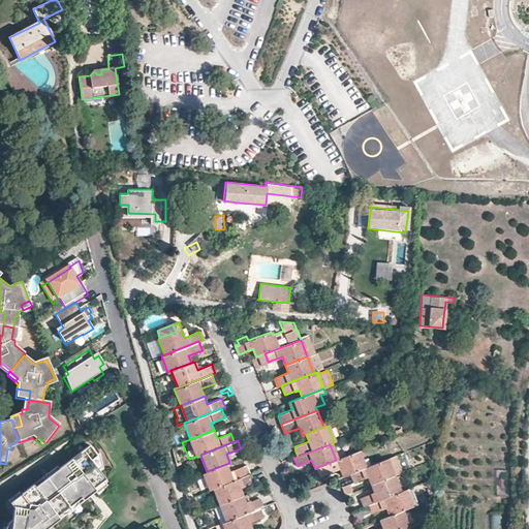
[(97,455),(89,445),(59,468),(62,472),(56,477),(51,478),(47,481),(45,483),(44,486),(38,491),(35,487),(33,485),(21,494),(24,499),(13,507),(12,520),(10,528),(44,528),(37,520),(43,516),(51,525),(61,517),(59,515),(61,512),(62,509),(76,498),(80,498),(83,496),(85,499),(90,495),(82,484),(88,479),(94,488),(103,480),(105,478),(99,471),(91,460),(97,455)]
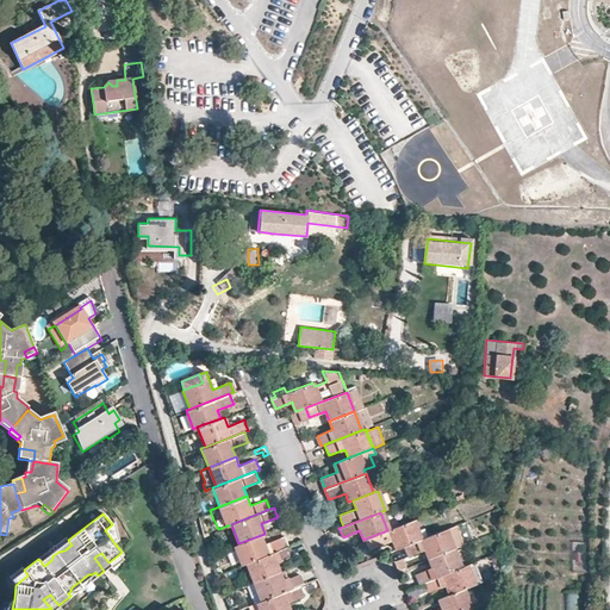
[(421,540),(414,521),(387,530),(366,539),(368,545),(369,549),(393,541),(396,549),(404,546),(421,540)]
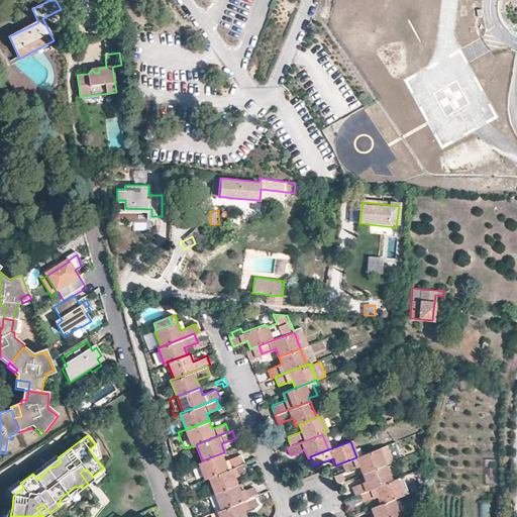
[(101,457),(97,442),(95,444),(89,449),(97,460),(101,457)]
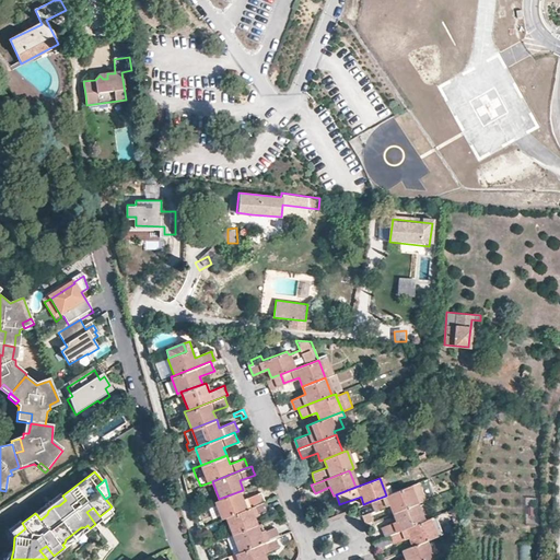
[(386,496),(371,501),(373,505),(374,510),(389,504),(393,513),(416,504),(426,500),(419,482),(386,496)]
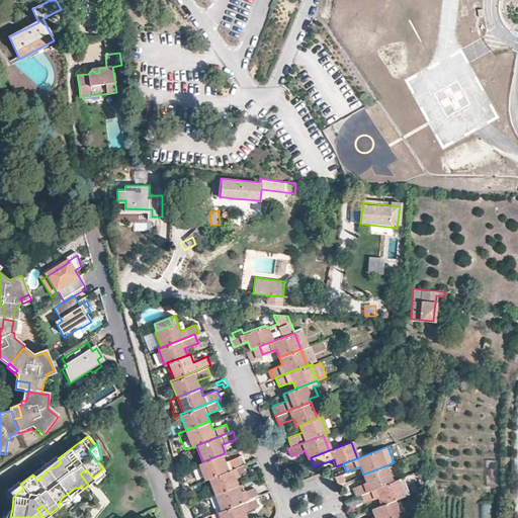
[(222,454),(202,461),(199,463),(205,479),(208,478),(242,465),(240,459),(238,456),(225,461),(222,454)]
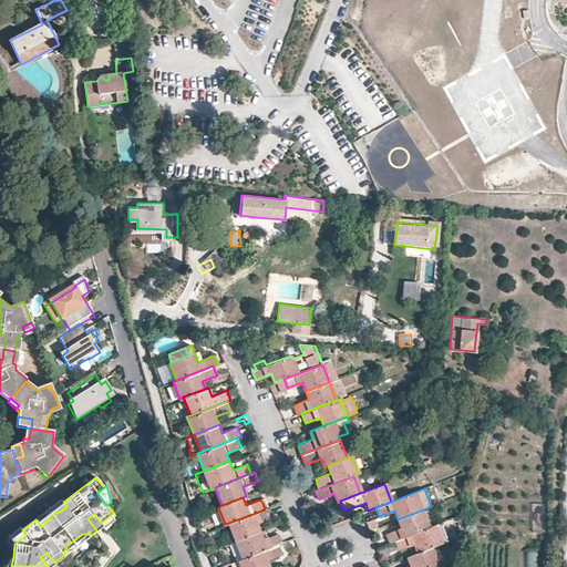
[(66,506),(63,502),(38,522),(41,526),(48,521),(49,517),(50,516),(54,513),(60,512),(66,506)]
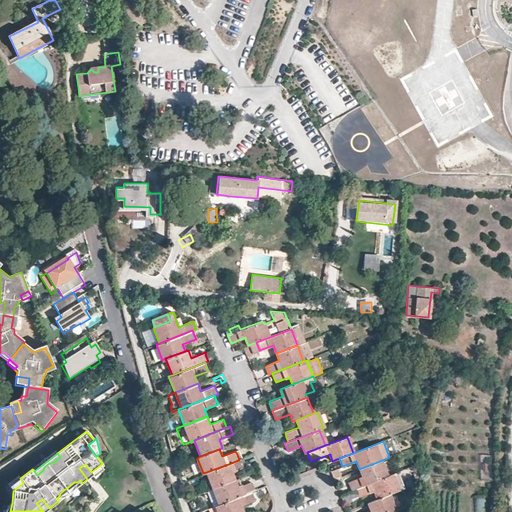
[(212,489),(235,480),(232,472),(245,466),(244,462),(242,458),(239,460),(206,472),(212,489)]
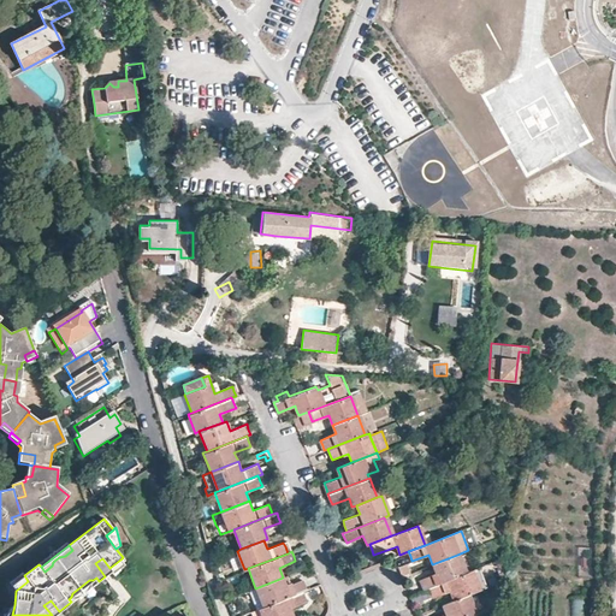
[(466,574),(457,555),(432,564),(436,573),(420,579),(422,586),(424,590),(427,588),(466,574)]
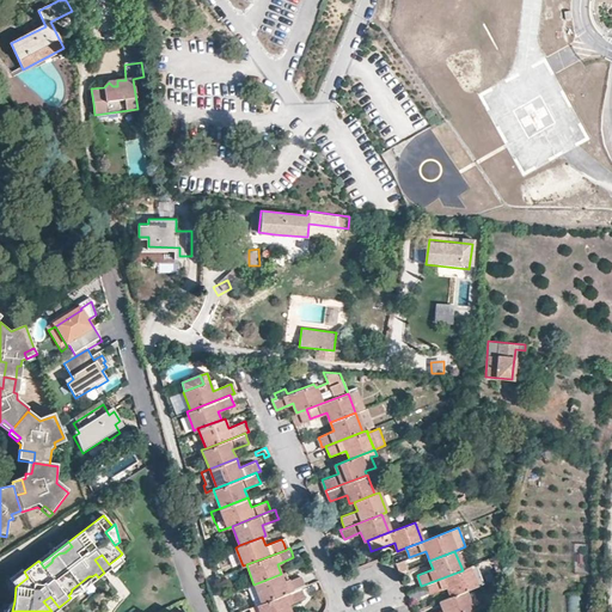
[(109,564),(102,555),(95,560),(104,573),(111,567),(109,564)]
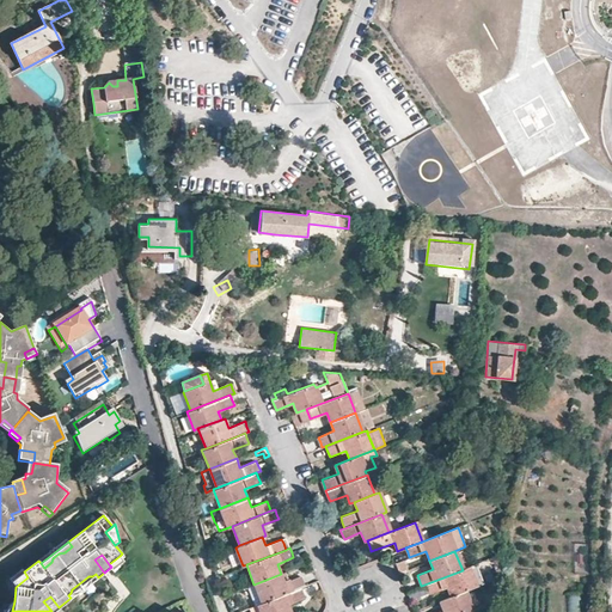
[(123,561),(120,556),(109,564),(111,567),(112,569),(123,561)]
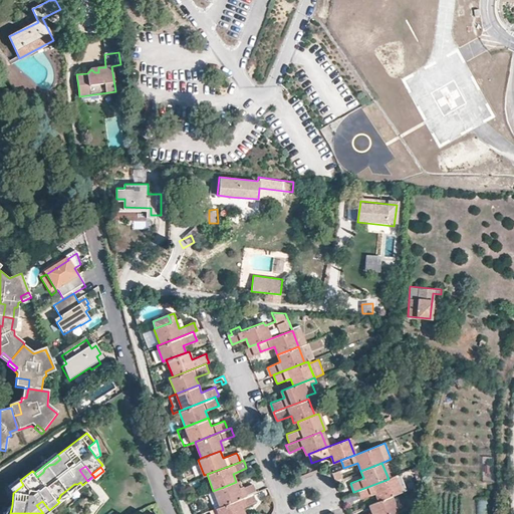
[(340,471),(333,473),(336,480),(343,478),(340,471)]
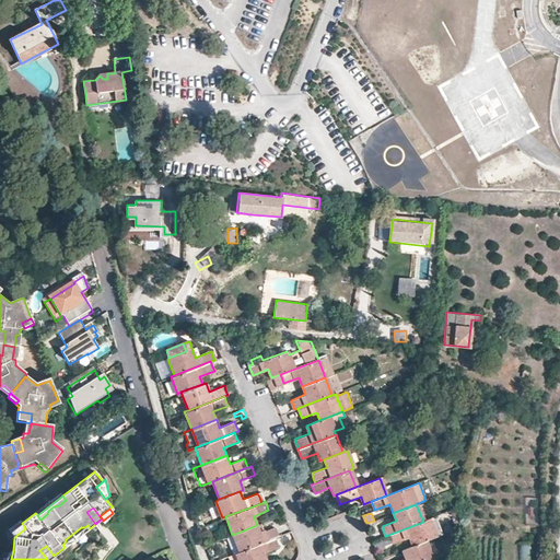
[(428,520),(423,522),(388,535),(392,541),(392,545),(408,538),(410,546),(426,540),(434,537),(433,536),(429,523),(428,520)]
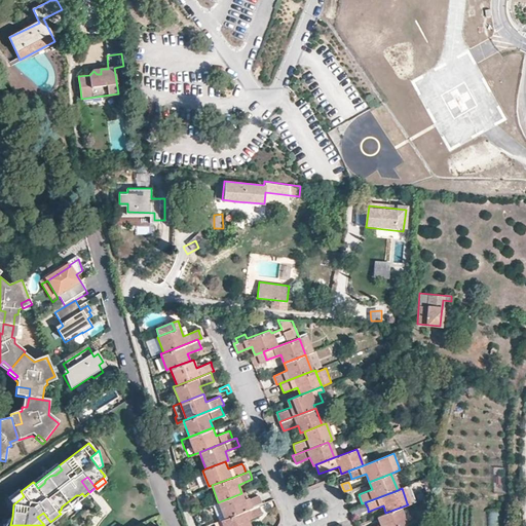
[(414,500),(409,488),(403,491),(407,503),(414,500)]
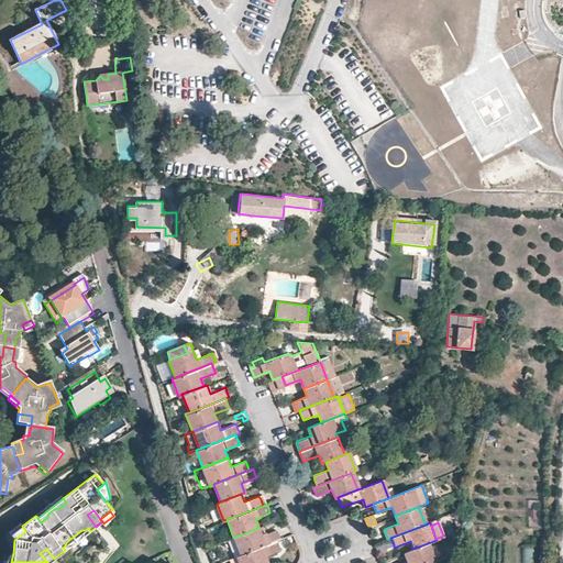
[(462,529),(459,523),(457,522),(453,525),(456,531),(462,529)]
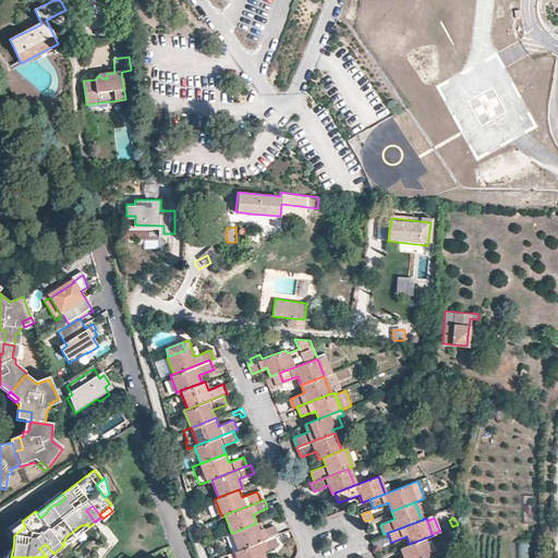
[(25,526),(22,521),(10,530),(14,535),(25,526)]
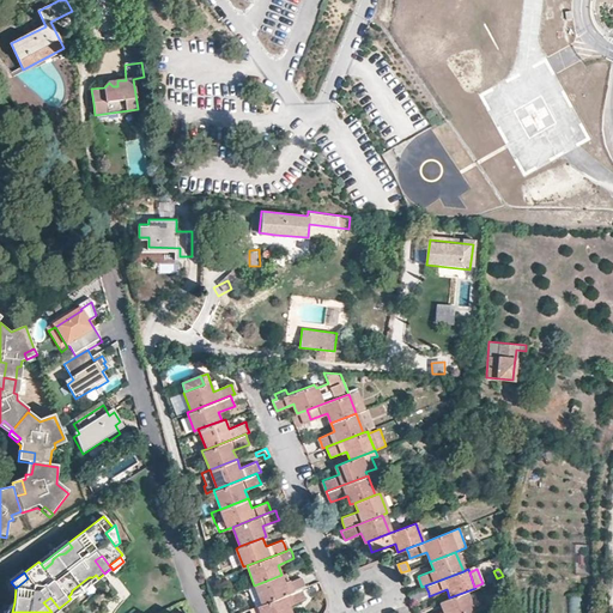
[(92,577),(89,577),(72,590),(71,594),(68,596),(71,599),(82,590),(96,580),(98,578),(96,575),(92,577)]
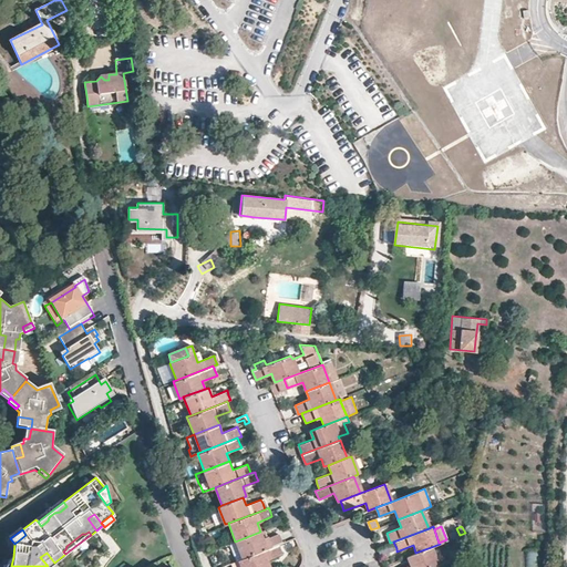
[(243,558),(278,545),(282,543),(280,539),(278,534),(264,539),(260,532),(235,542),(243,558)]
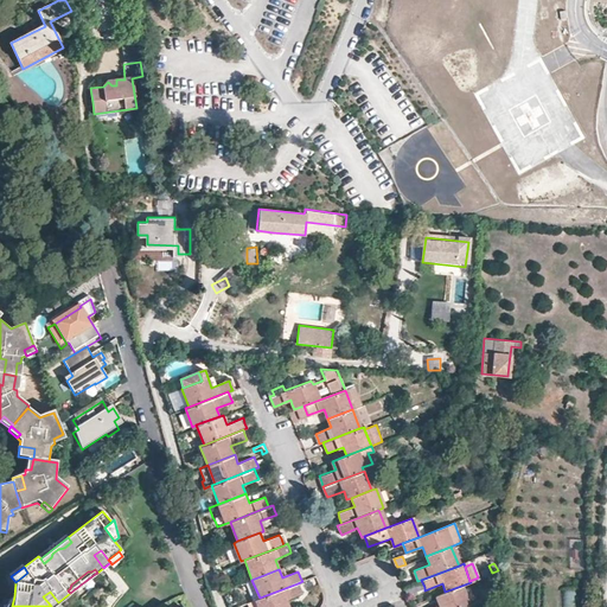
[(250,601),(256,599),(260,598),(251,580),(243,583),(250,601)]
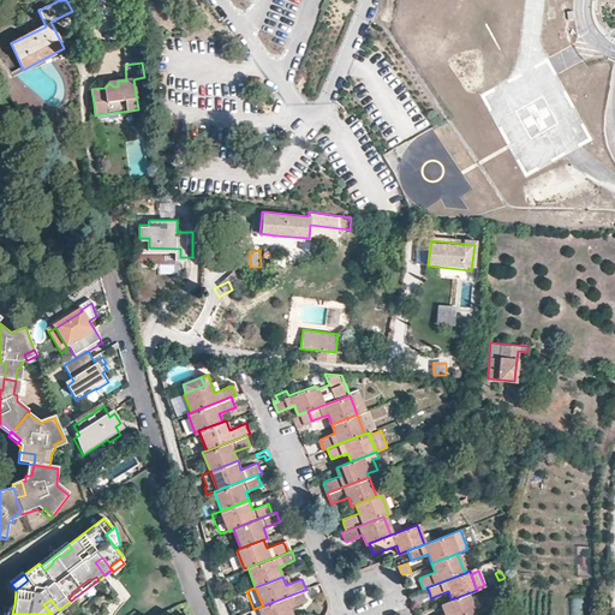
[(302,591),(263,605),(260,607),(262,614),(292,614),(288,607),(305,601),(304,596),(302,591)]
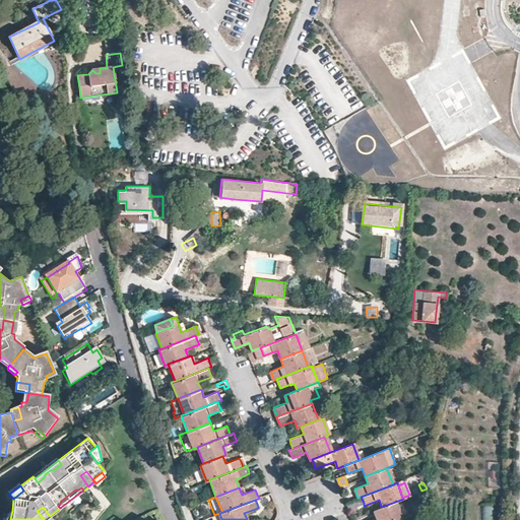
[(401,518),(395,502),(381,507),(373,510),(376,518),(371,519),(395,519),(397,519),(401,518)]
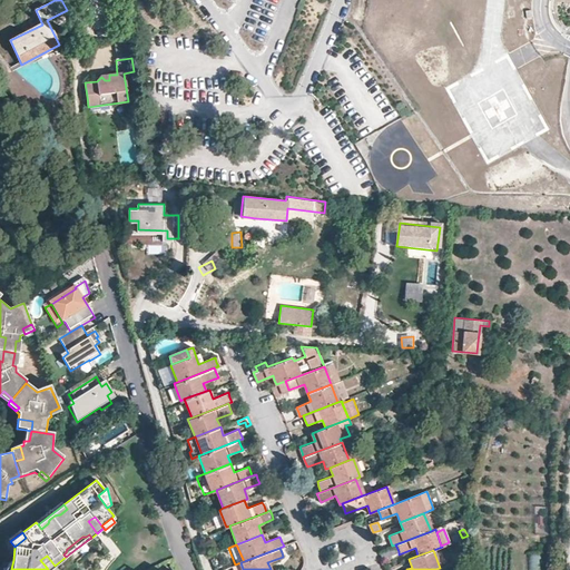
[(546,569),(546,552),(527,552),(527,569),(546,569)]
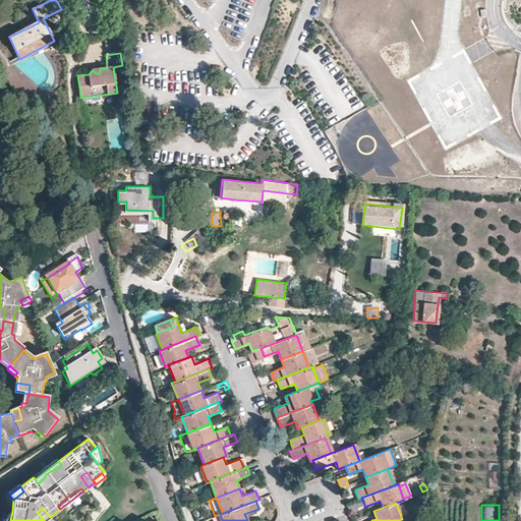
[(50,517),(43,508),(37,512),(44,520),(50,517)]
